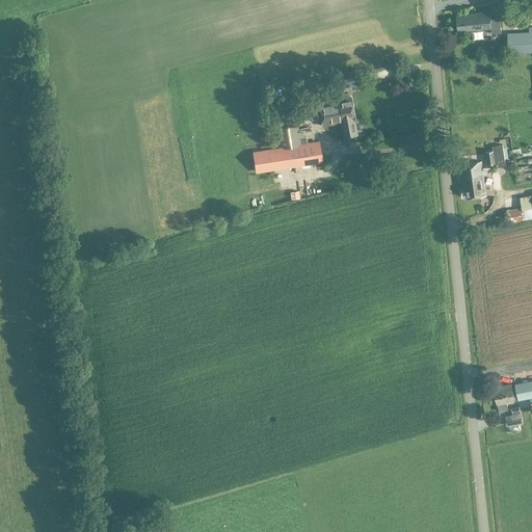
[(456,15),(458,31),(491,28),(491,33),(501,32),(499,18),(490,19),(489,11),(456,15)]
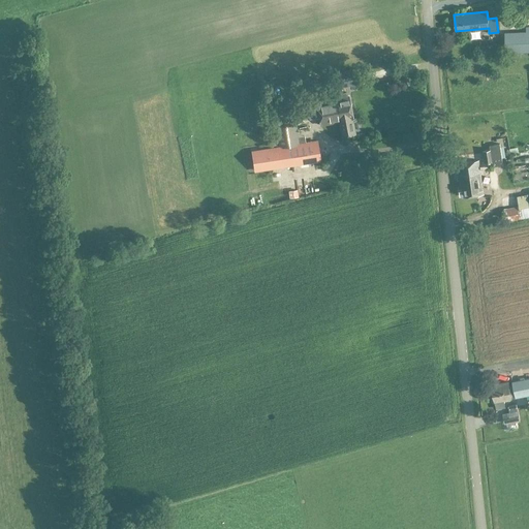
[(528,31),(504,33),(505,52),(528,51),(528,31)]
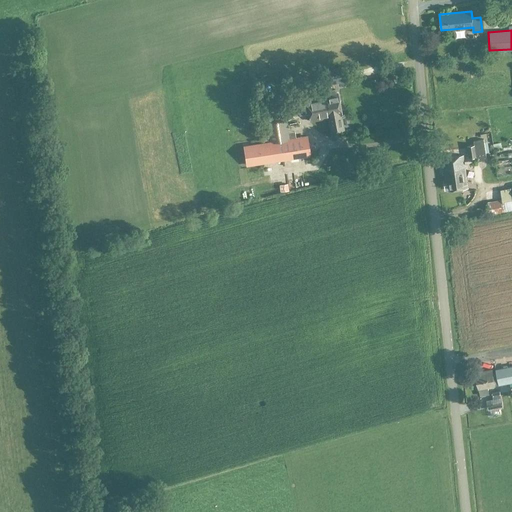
[(348,72),(329,76),(330,84),(350,80),(348,72)]
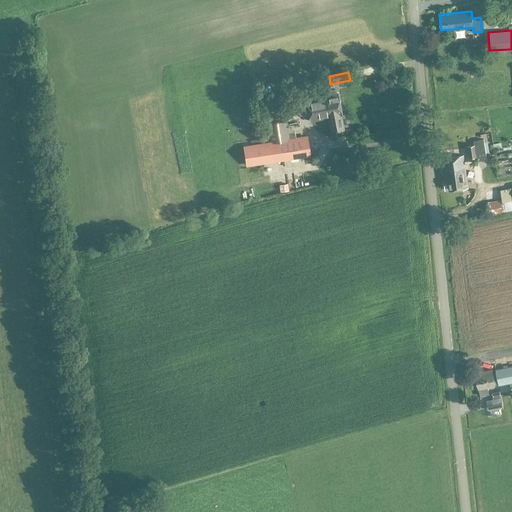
[(329,117),(327,117),(330,132),(343,129),(341,120),(338,121),(337,115),(341,114),(337,94),(336,94),(326,96),(324,96),(329,117)]
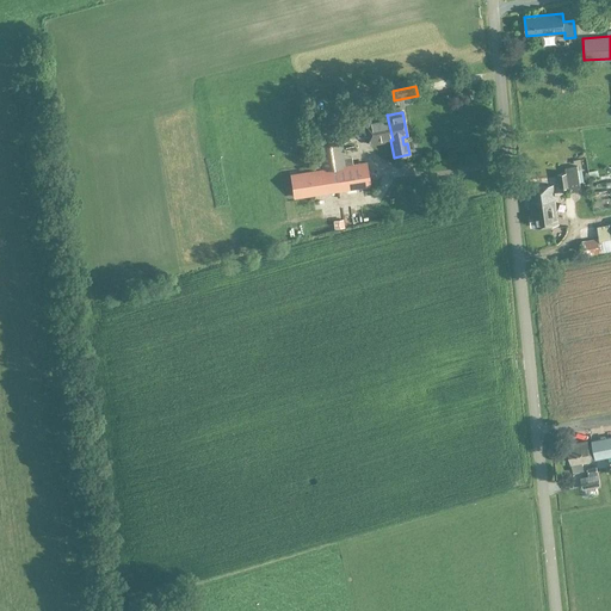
[(393,140),(387,115),(365,119),(370,144),(390,140),(393,140)]
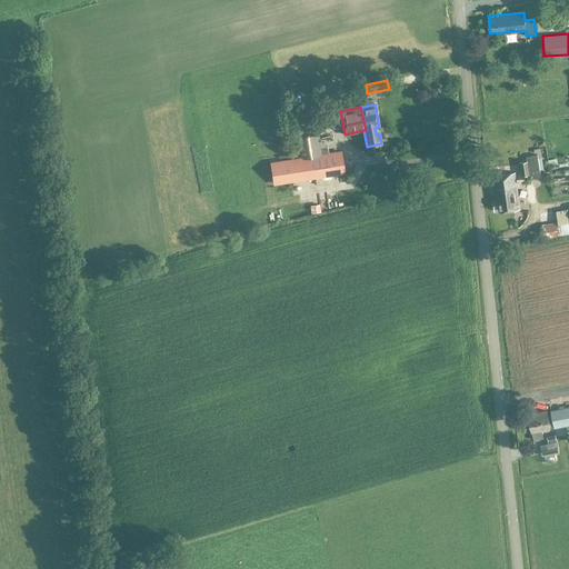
[(305,147),(318,143),(313,122),(299,127),(305,147)]
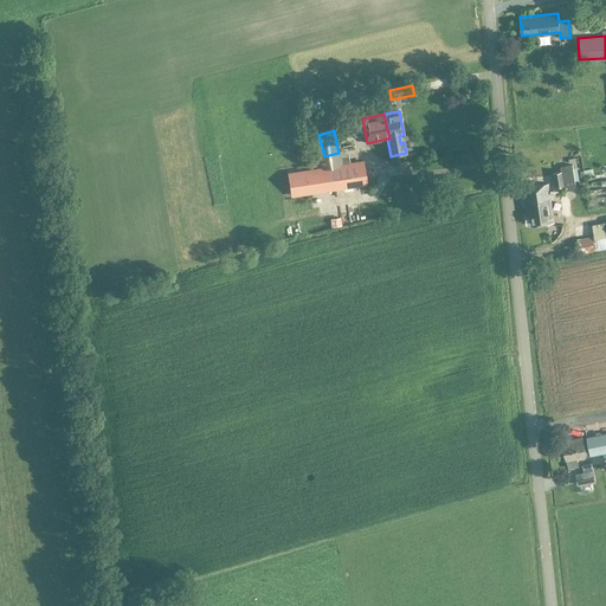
[(291,197),(368,185),(365,161),(288,173),(291,197)]
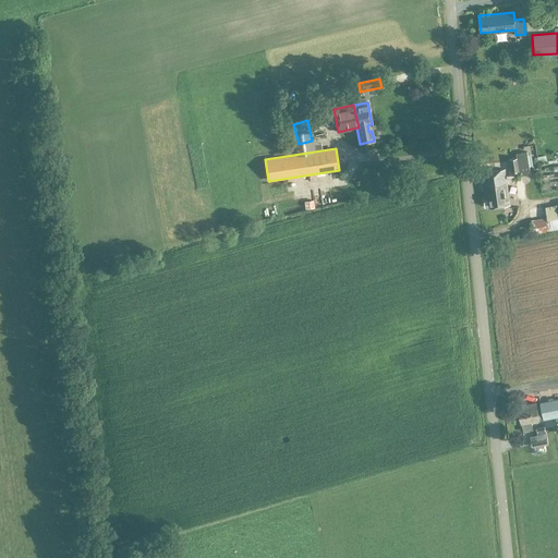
[(521,174),(531,173),(526,152),(516,153),(517,158),(509,159),(511,171),(520,170),(521,174)]
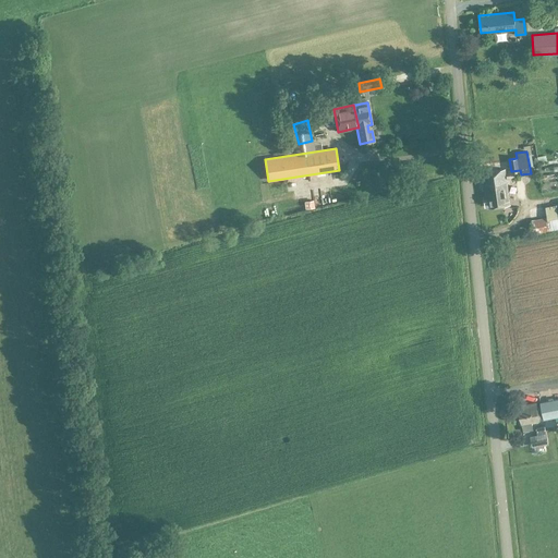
[(488,208),(510,205),(506,170),(484,172),(488,208)]
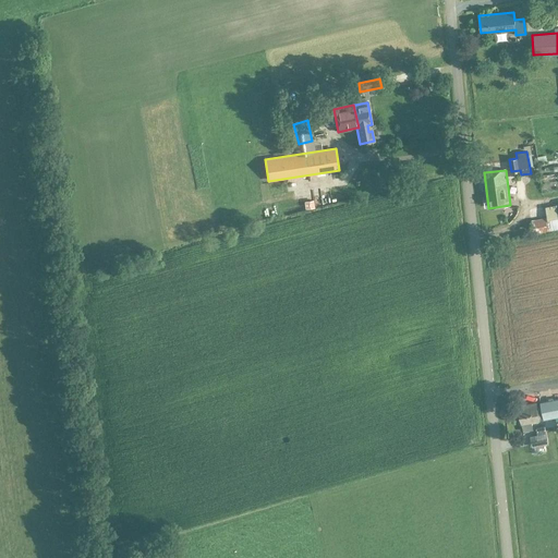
[(557,205),(546,207),(550,231),(557,229),(557,205)]
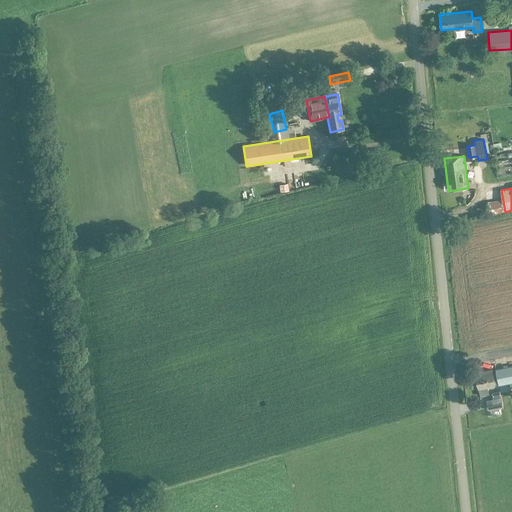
[(485,204),(489,215),(503,210),(499,198),(485,204)]
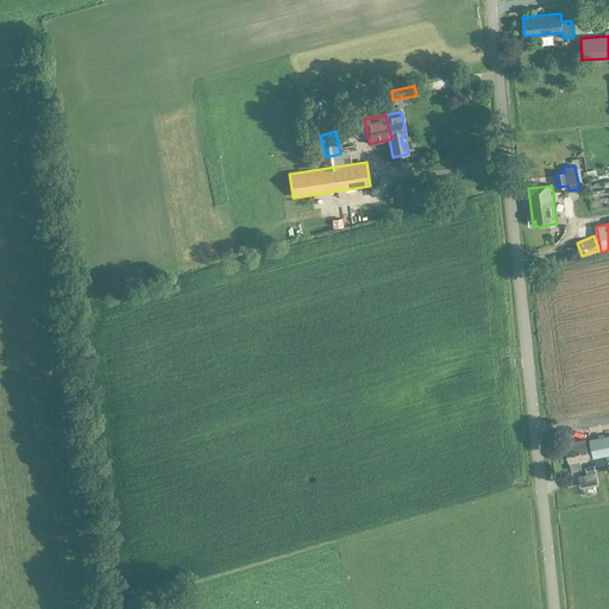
[(592,457),(608,453),(608,434),(589,439),(590,445),(592,457)]
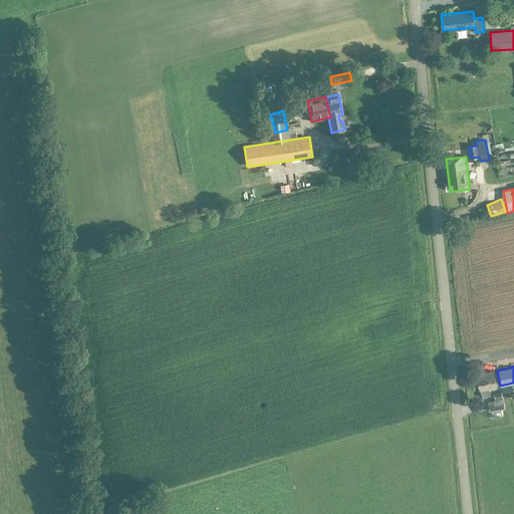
[(498,375),(495,376),(494,371),(483,373),(477,374),(480,390),(500,386),(498,375)]
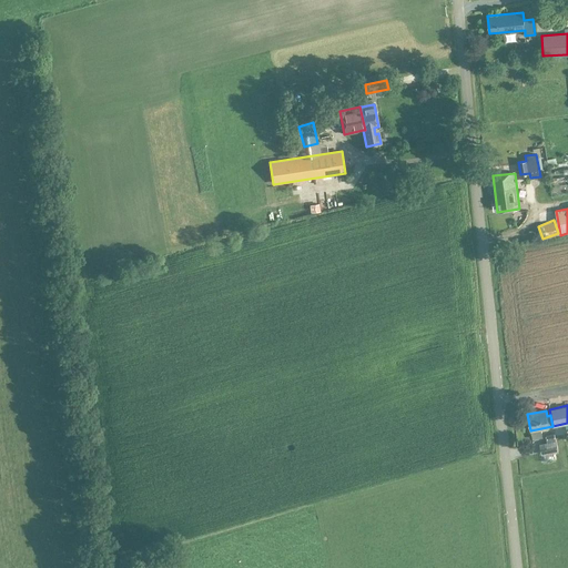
[(548,444),(540,445),(543,455),(558,452),(557,442),(556,442),(555,434),(546,436),(548,444)]
